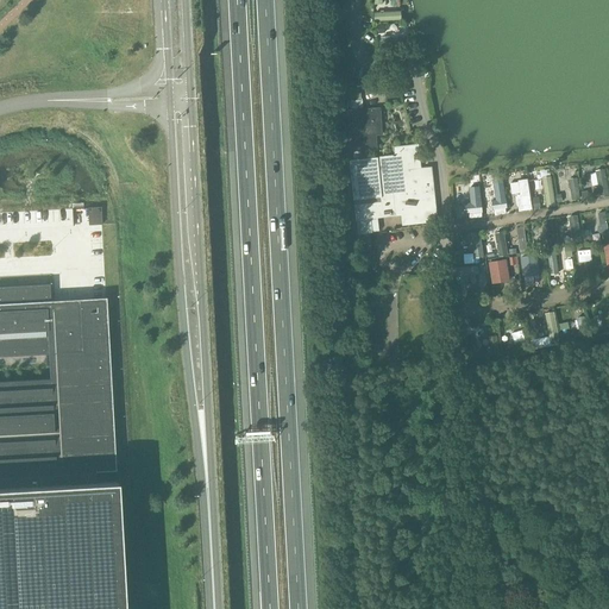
[(363,110),(362,101),(362,93),(357,93),(357,101),(347,102),(351,151),(377,149),(376,136),(382,136),(381,108),(363,110)]
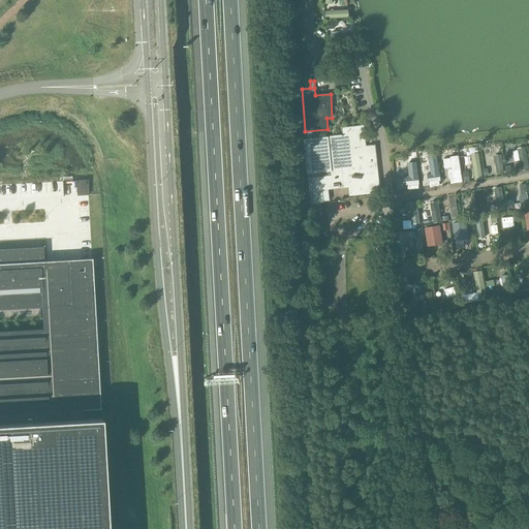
[(367,146),(365,125),(344,127),(344,134),(305,138),(308,172),(333,169),(333,175),(309,177),(311,190),(323,189),(324,200),(330,199),(329,189),(350,187),(350,195),(380,192),(375,145),(367,146)]
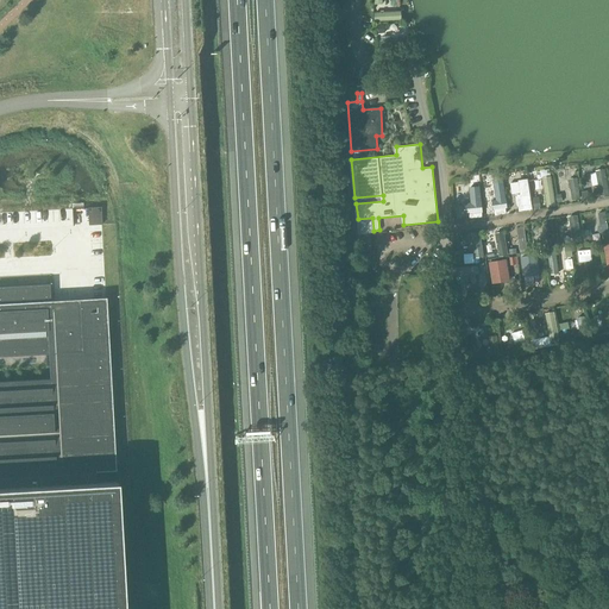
[(563,202),(571,199),(563,177),(554,181),(563,202)]
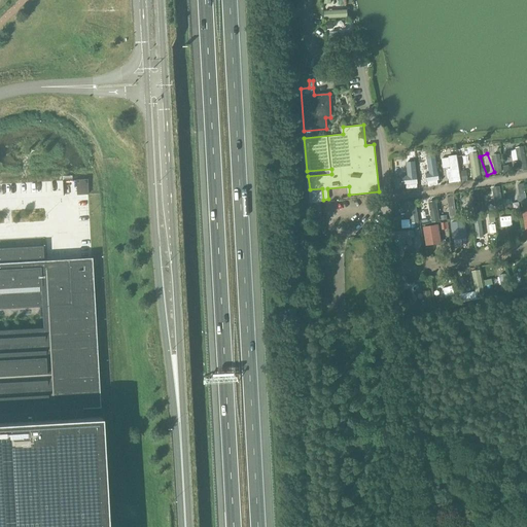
[(468,160),(472,180),(481,179),(477,159),(468,160)]
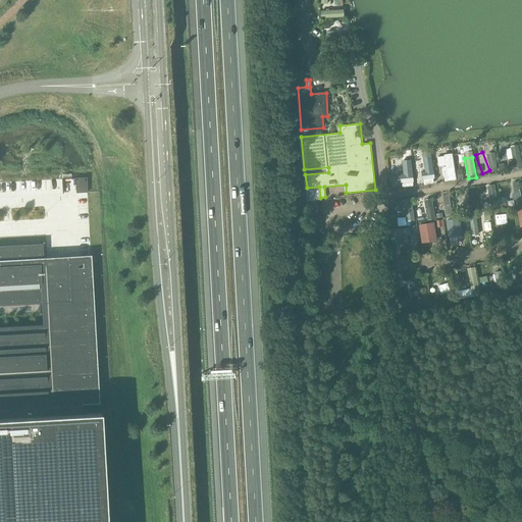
[(87,177),(75,177),(75,194),(87,193),(88,193),(87,177)]
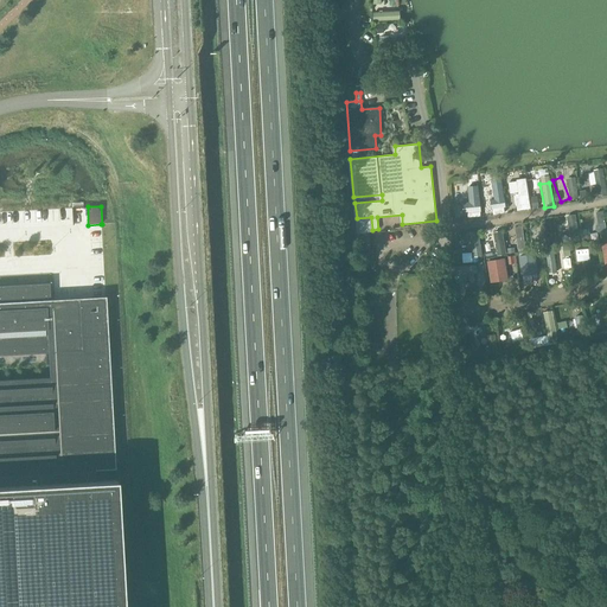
[(606,237),(604,229),(596,231),(601,242),(606,240),(606,237)]
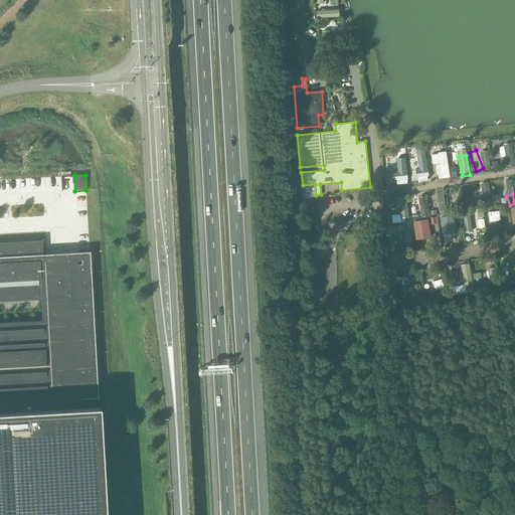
[(314,197),(303,198),(304,210),(315,209),(314,197)]
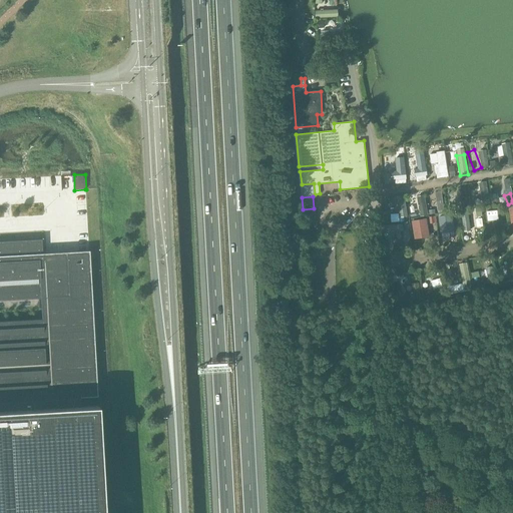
[(427,217),(425,203),(418,204),(420,218),(427,217)]
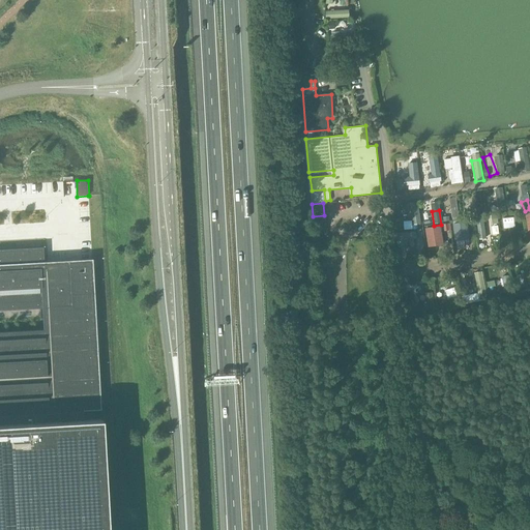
[(429,252),(442,248),(438,230),(424,233),(429,252)]
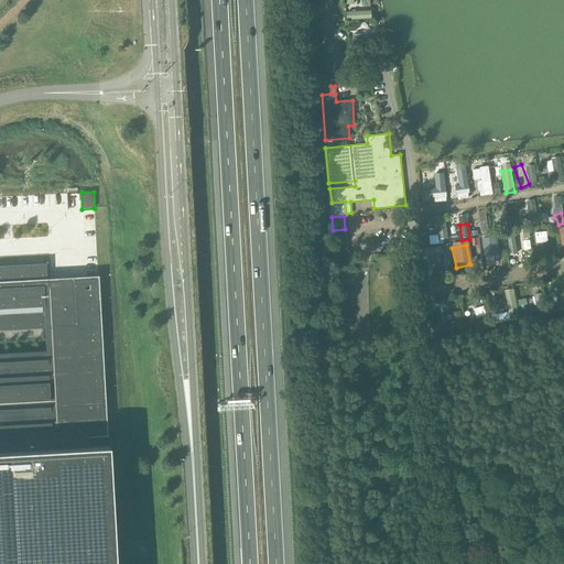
[(0,264),(0,563),(114,563),(108,446),(88,447),(88,437),(107,436),(98,275),(97,275),(50,279),(46,279),(45,263),(41,263),(0,264)]
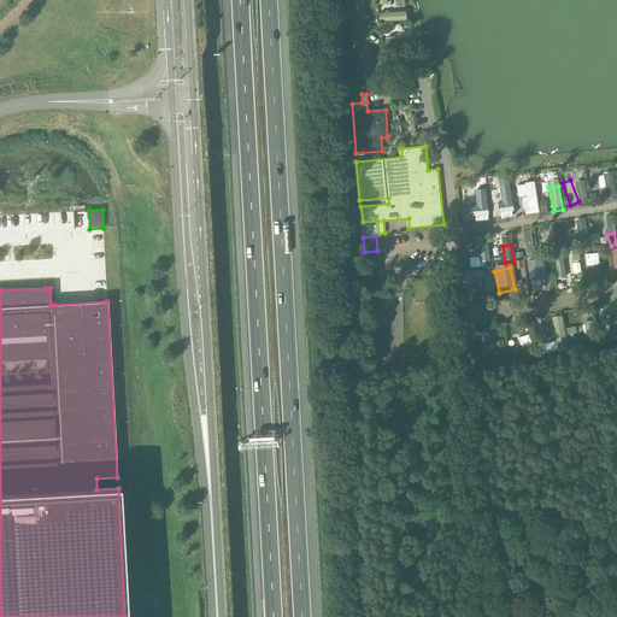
[(465,335),(457,338),(460,357),(469,356),(465,335)]
